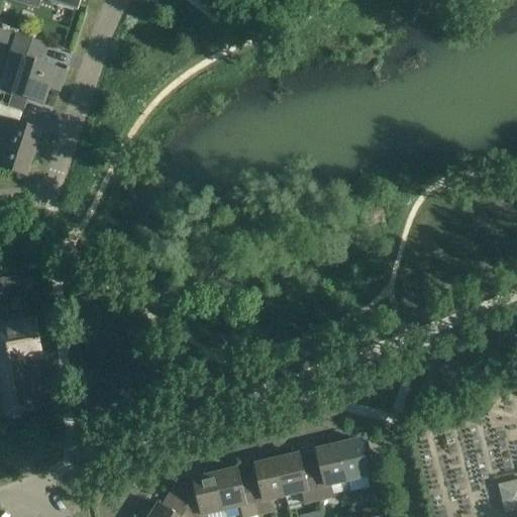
[(81,0),(8,0),(26,6),(28,0),(42,0),(78,11),(81,0)]
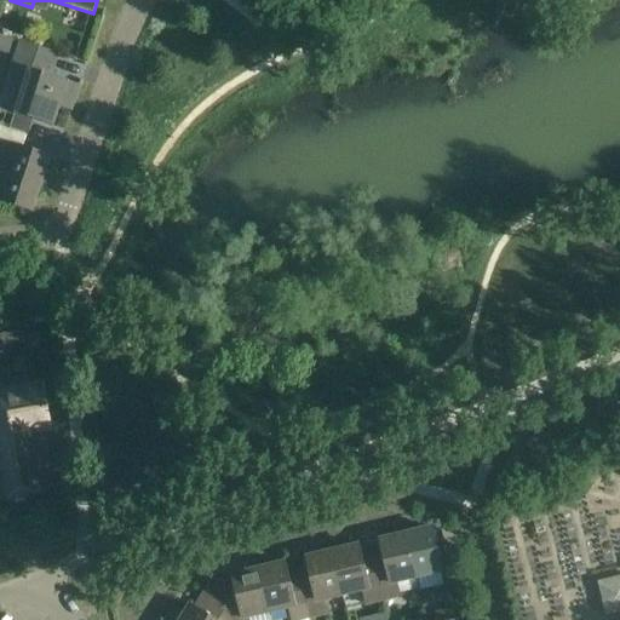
[(58,55),(19,41),(7,76),(24,82),(15,115),(53,127),(59,108),(70,112),(79,86),(51,76),(58,55)]
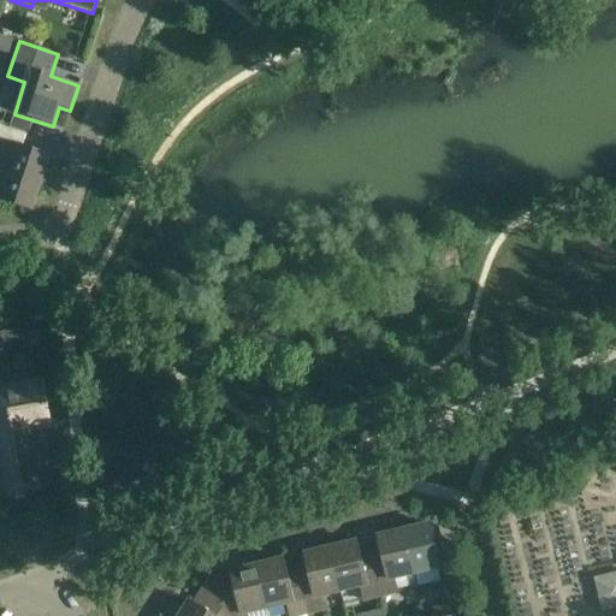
[(48,158),(7,143),(0,165),(0,200),(31,211),(48,158)]
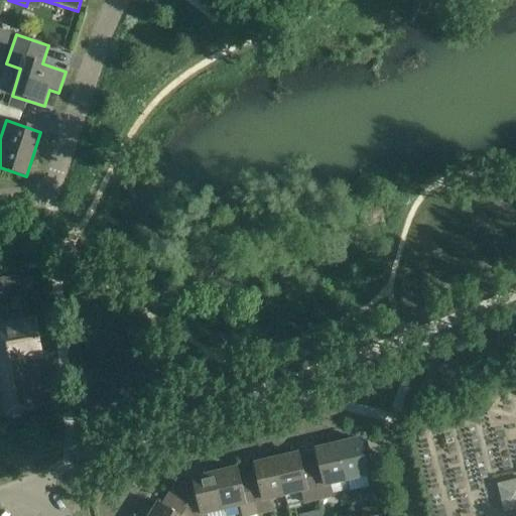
[(42,359),(35,320),(0,326),(0,416),(46,410),(46,408),(44,408),(36,360),(42,359)]
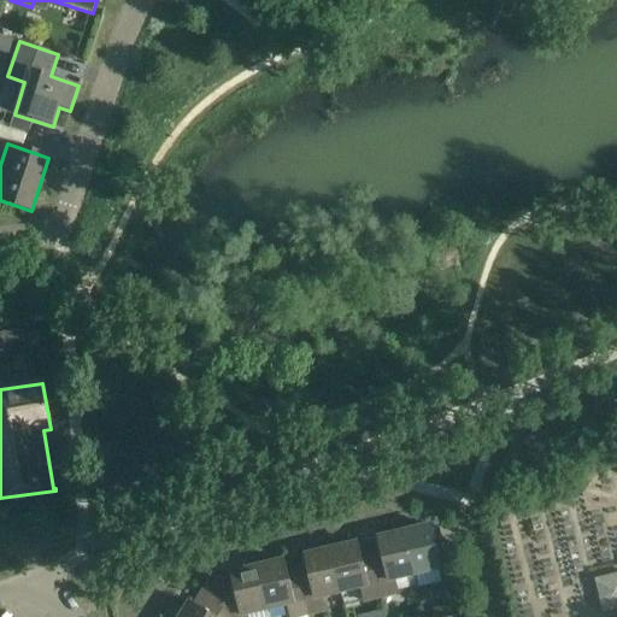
[(404,533),(413,574),(440,566),(430,527),(404,533)]
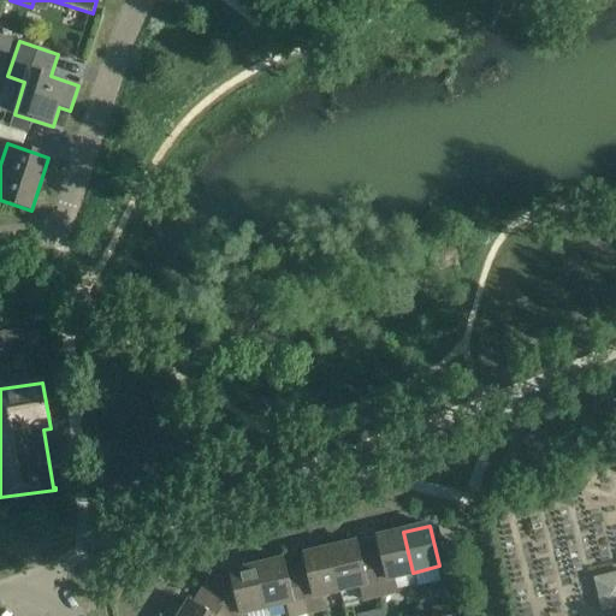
[(413,573),(403,532),(375,539),(379,552),(369,555),(379,596),(396,592),(392,578),(413,573)]
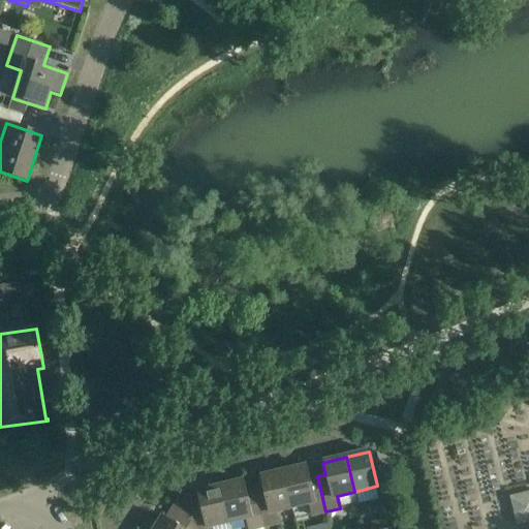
[(283,472),(291,507),(307,503),(310,516),(325,511),(317,476),(309,477),(307,466),(283,472)]
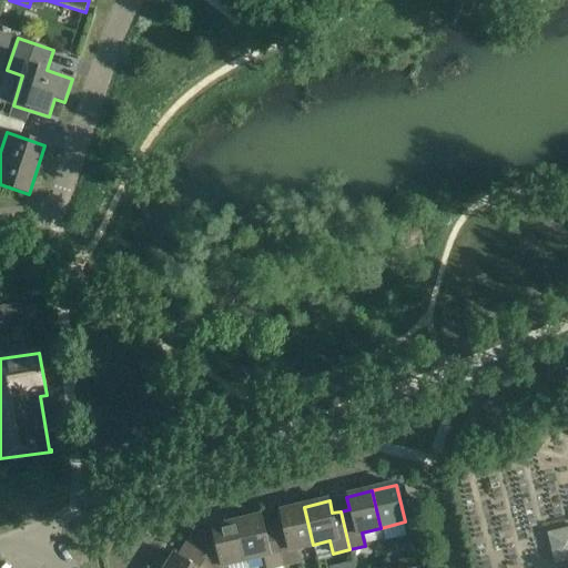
[(313,545),(304,507),(279,513),(282,525),(273,527),(283,566),(297,563),(294,549),(313,545)]
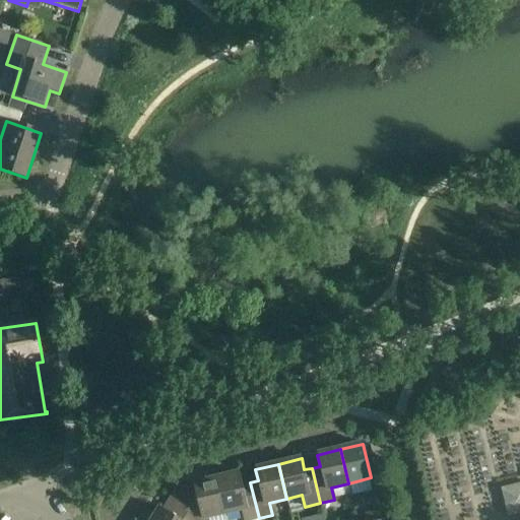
[(241,519),(251,519),(259,518),(250,482),(242,484),(239,473),(216,478),(224,513),(239,510),(241,519)]
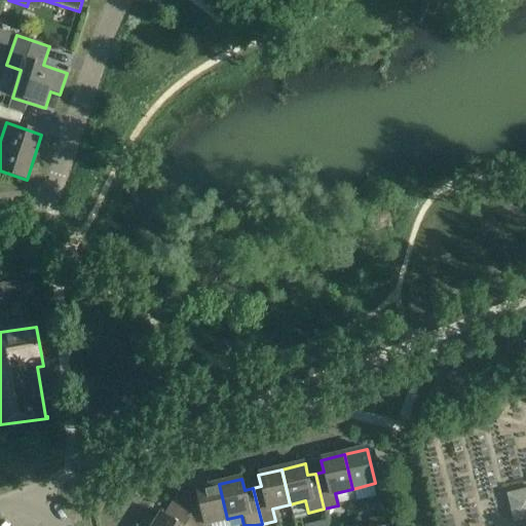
[(198,501),(181,505),(194,525),(210,525),(210,524),(227,519),(219,484),(195,490),(198,501)]
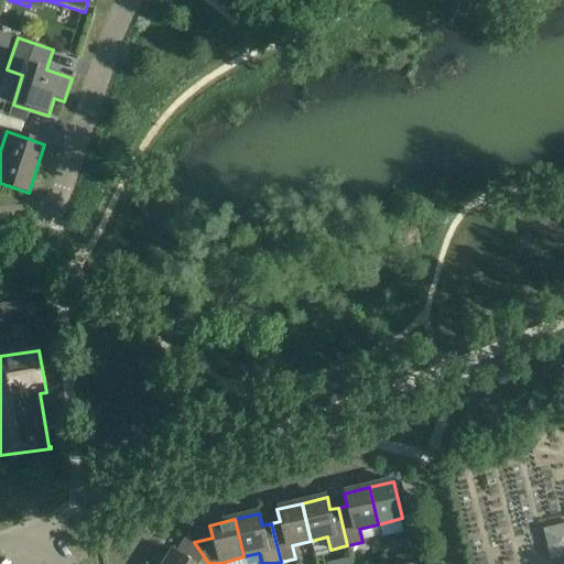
[(563,556),(563,524),(542,530),(550,561),(563,556)]
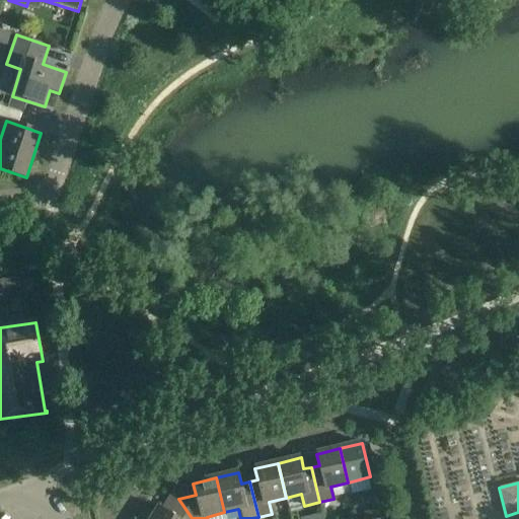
[(159,507),(152,518),(192,518),(178,499),(169,513),(159,507)]
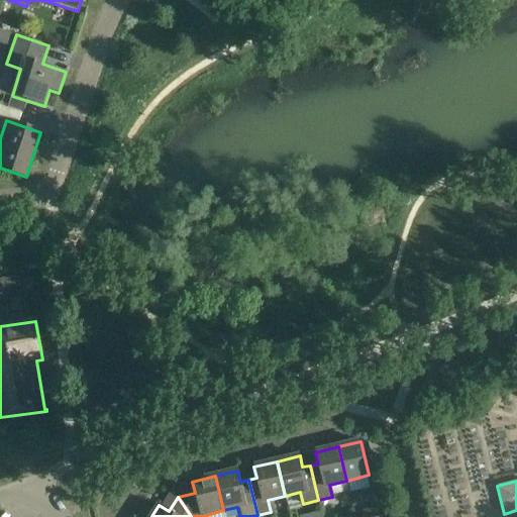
All buildings are outlined.
